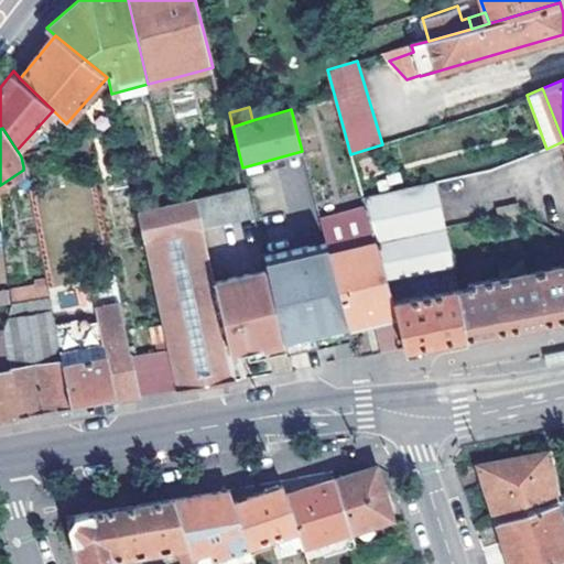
[(61,167),(90,158),(86,136),(21,156),(23,166),(58,156),(61,167)]
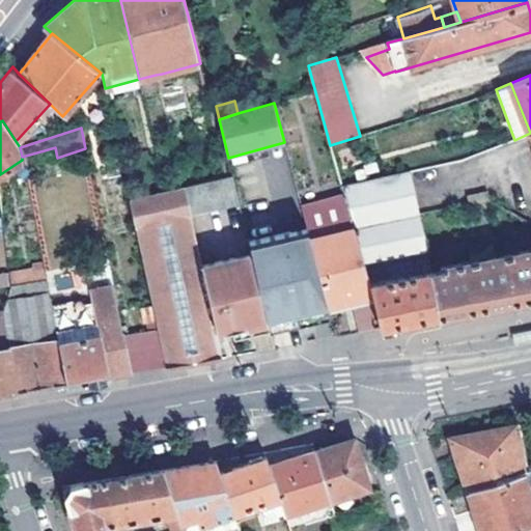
[(22,160),(12,166),(18,175),(25,171),(22,160)]
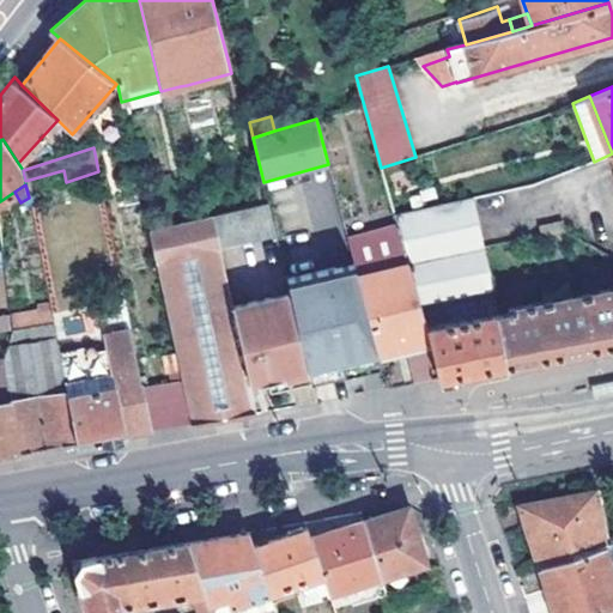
[(398,228),(419,305),(495,292),(475,198),(395,216),(398,228)]
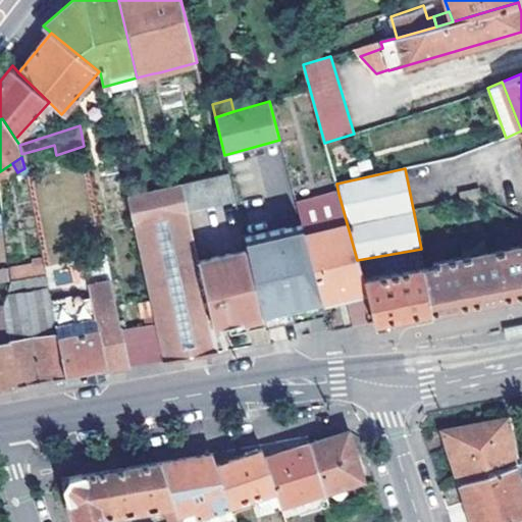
[(237,202),(229,174),(183,184),(189,212),(237,202)]
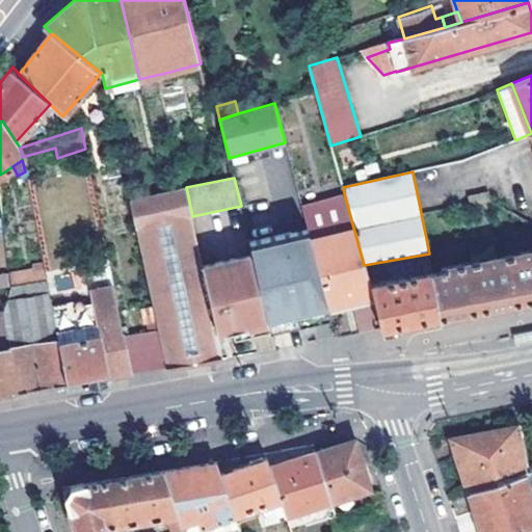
[(130,200),(159,331),(166,368),(167,370),(193,365),(195,365),(223,360),(218,333),(204,266),(192,216),(186,187),(130,200)]
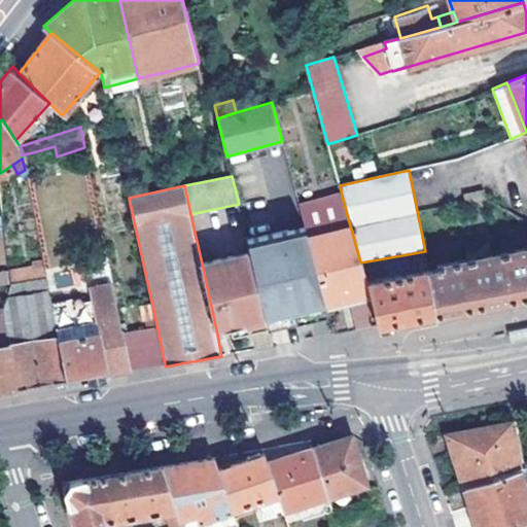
[(464,195),(466,203),(486,199),(484,190),(464,195)]
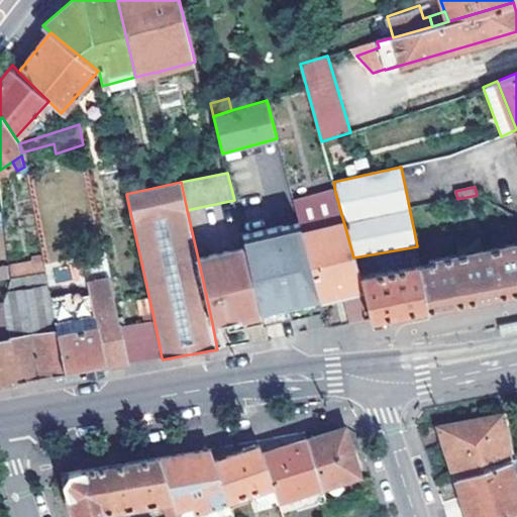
[(359,278),(353,257),(335,192),(294,202),(300,224),(319,299),(363,288),(359,278)]
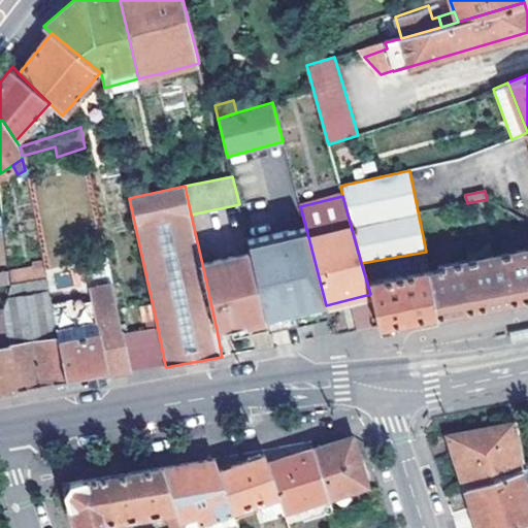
[(252,254),(268,319),(304,310),(326,305),(306,229),(284,234),(287,243),(279,245),(275,232),(259,236),(248,239),(252,254)]
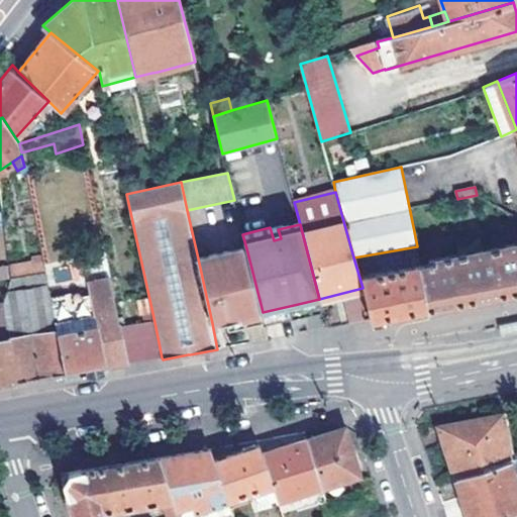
[(475,247),(474,241),(463,243),(466,249),(475,247)]
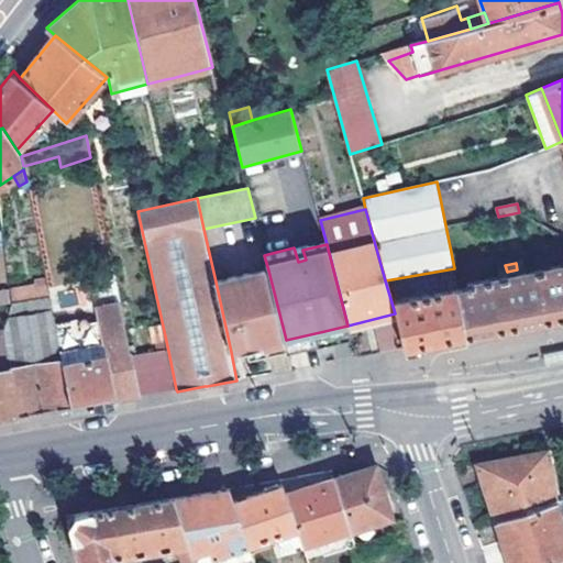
[(562,265),(539,271),(550,321),(562,318),(562,265)]
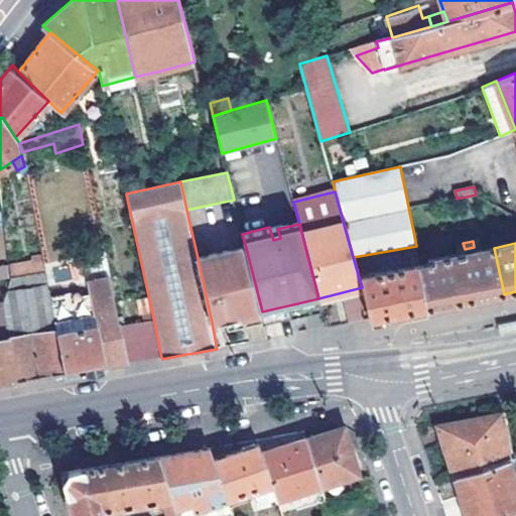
[(262,311),(246,248),(198,258),(212,323),(225,319),(262,311)]
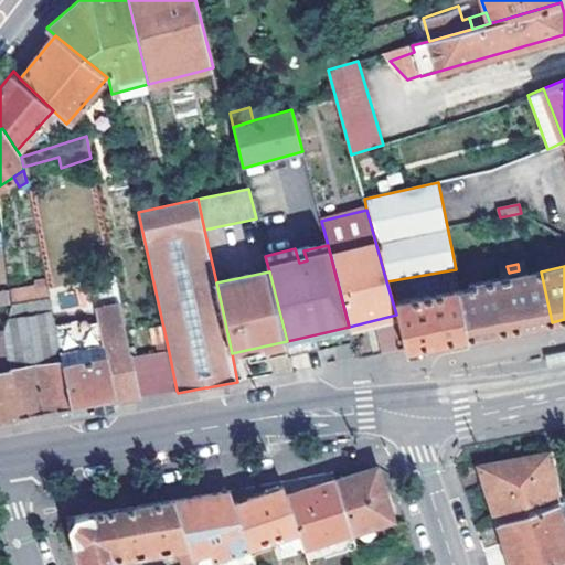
[(505,331),(552,322),(541,272),(470,286),(470,289),(460,291),(469,339),(505,331)]
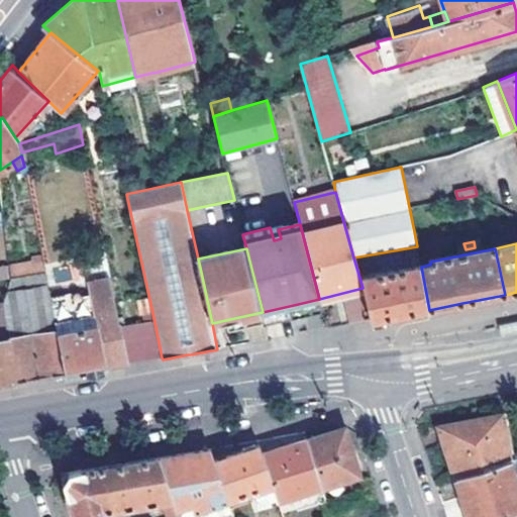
[(13,278),(45,272),(43,263),(11,268),(13,278)]
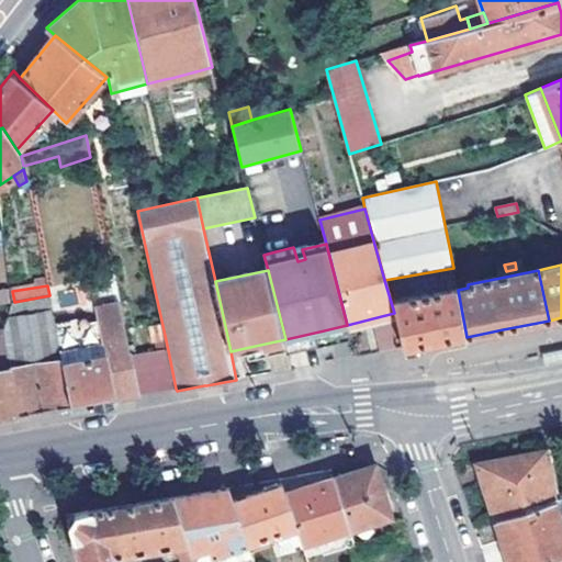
[(0,289),(0,303),(9,303),(8,288),(0,289)]
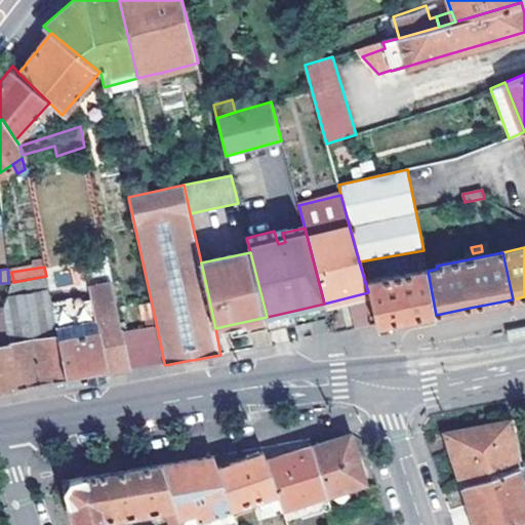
[(428,271),(365,282),(368,292),(370,300),(377,325),(405,320),(436,315),(428,271)]
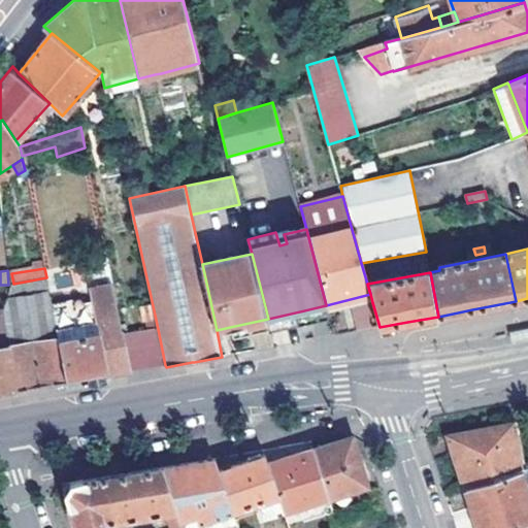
[(7,298),(50,291),(46,277),(13,284),(7,298)]
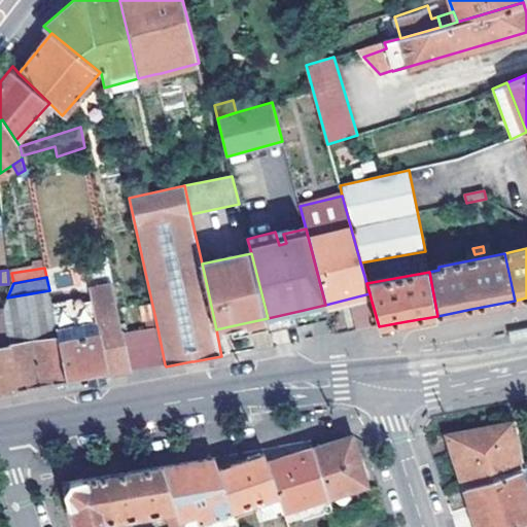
[(90,287),(97,320),(99,332),(60,342),(68,380),(68,383),(88,379),(88,382),(108,378),(107,375),(130,372),(129,367),(123,332),(112,284),(90,287)]
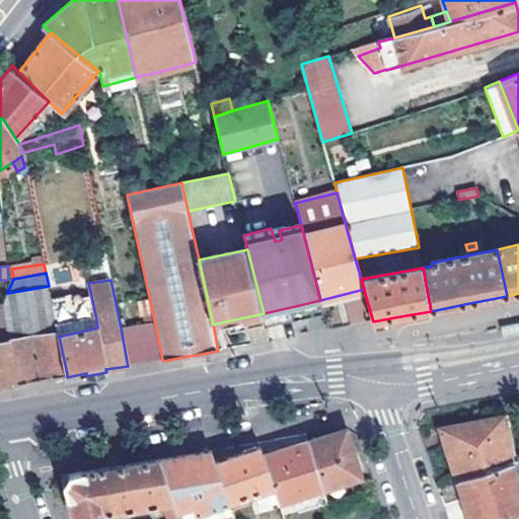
[(345,302),(366,297),(364,289),(320,300),(322,307),(345,302)]
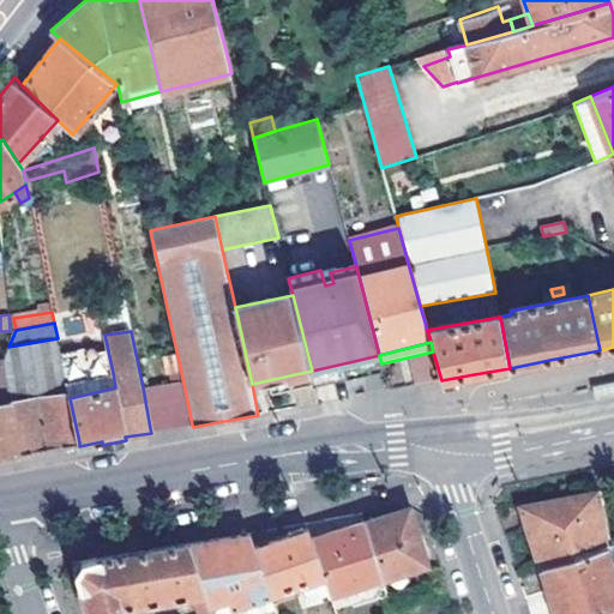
[(0,453),(17,452),(11,401),(5,357),(0,357),(0,453)]
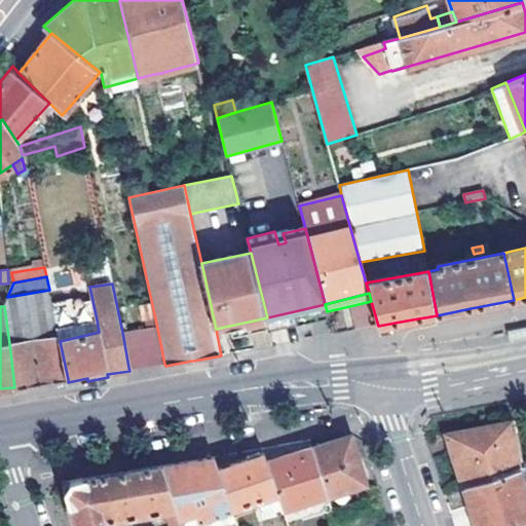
[(269,326),(267,317),(229,326),(231,334),(246,331),(269,326)]
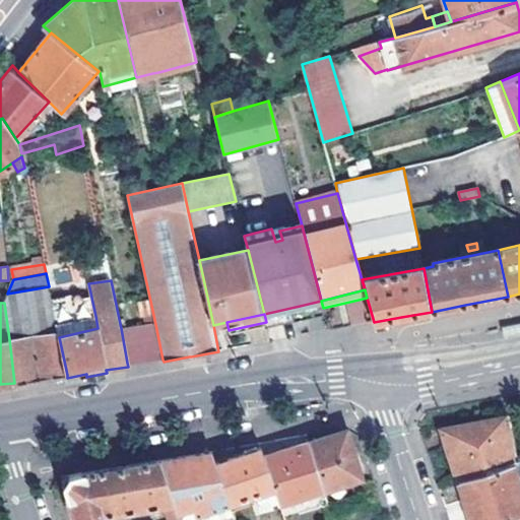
[(98,328),(95,316),(57,324),(57,328),(58,329),(59,337),(98,328)]
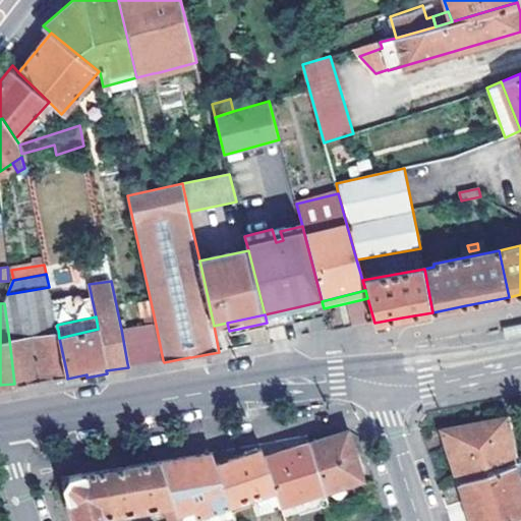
[(156,325),(121,329),(127,363),(163,360),(156,325)]
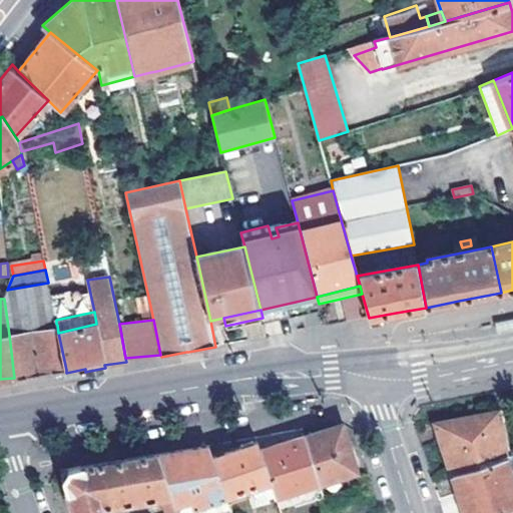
[(57,325),(56,324),(50,325),(51,330),(9,335),(14,378),(36,375),(66,370),(58,333),(57,325)]
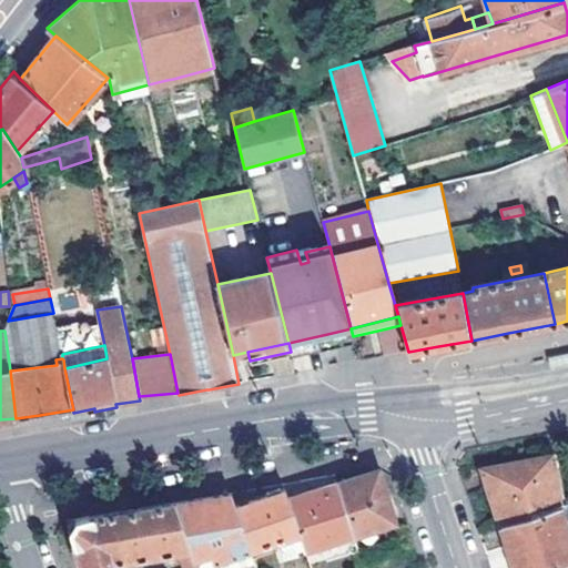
[(567,495),(560,454),(551,455),(560,508),(561,507),(567,504),(567,495)]
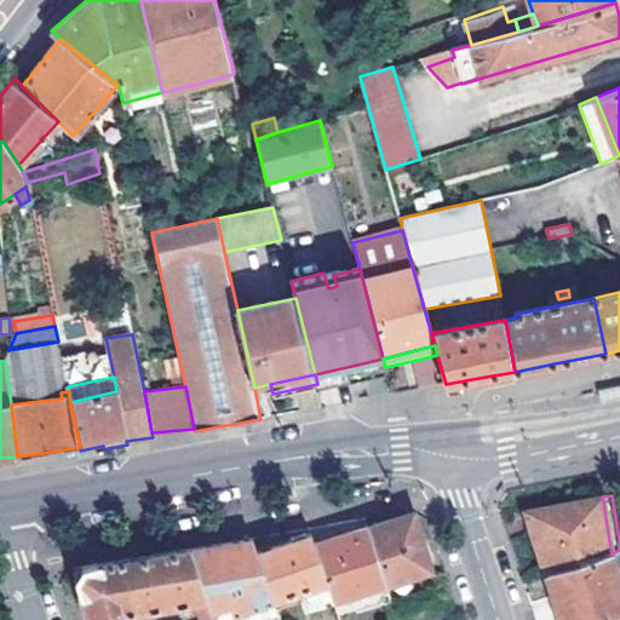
[(528,511),(549,575),(612,555),(602,497),(566,504),(528,511)]
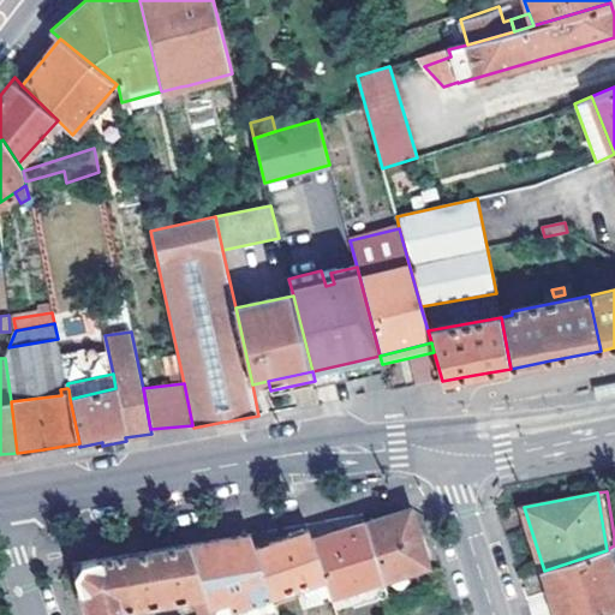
[(365,523),(384,579),(429,565),(411,508),(389,515),(365,523)]
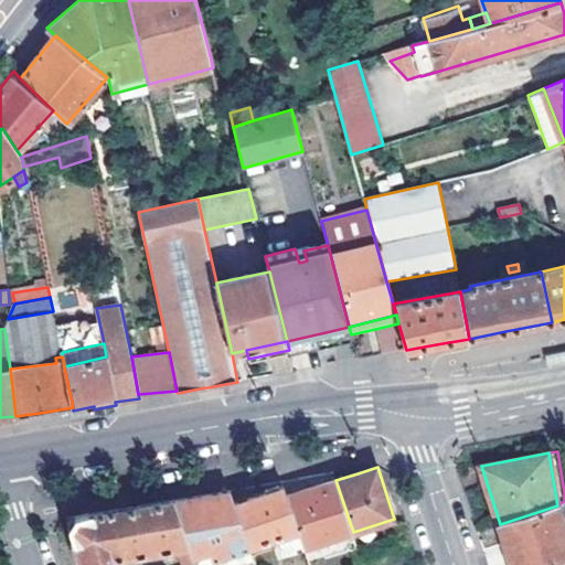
[(307,490),(286,497),(298,531),(304,547),(353,532),(336,480),(307,490)]
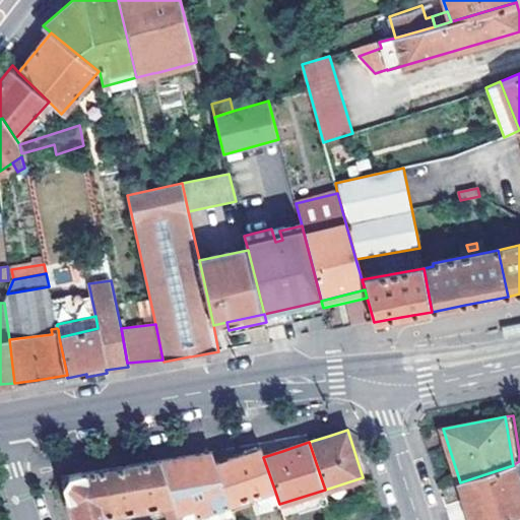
[(216,464),(231,504),(274,489),(263,457),(260,449),(237,457),(216,464)]
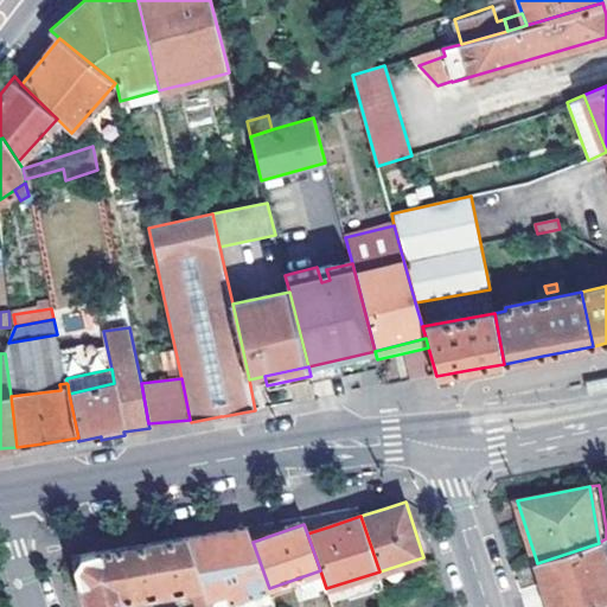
[(189,537),(203,582),(208,598),(217,594),(221,604),(228,600),(235,599),(269,588),(253,542),(248,526),(213,532),(189,537)]
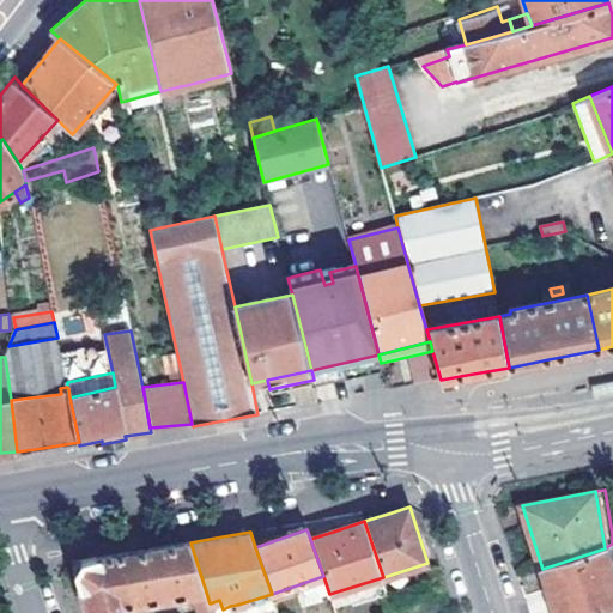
[(86,560),(76,562),(92,612),(135,612),(134,610),(145,605),(144,599),(194,590),(205,588),(190,542),(171,546),(86,560)]
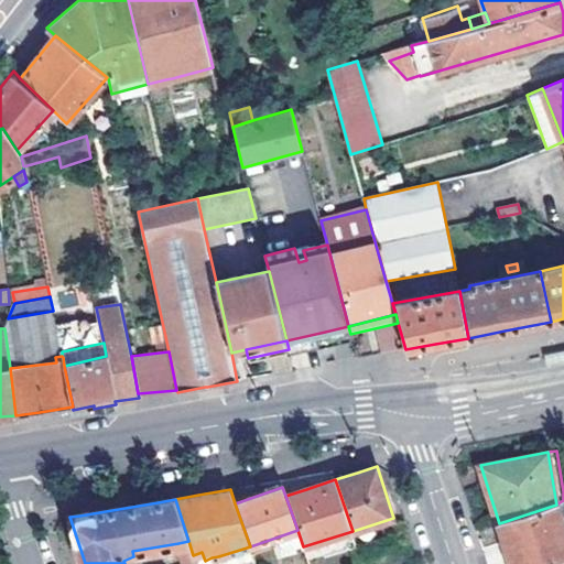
[(499,523),(512,563),(548,563),(563,559),(563,521),(557,503),(556,505),(499,523)]
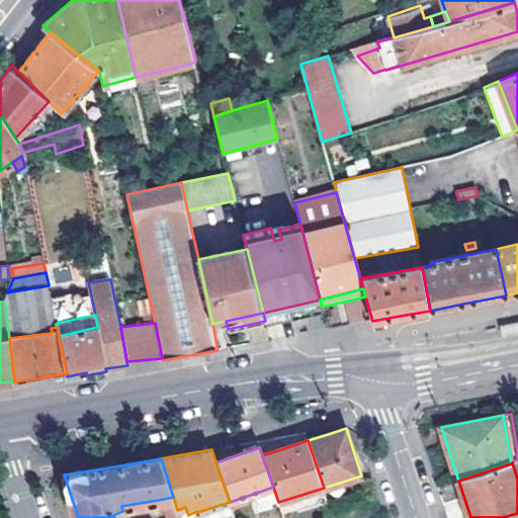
[(164,499),(170,517),(180,517),(177,510),(173,497),(164,499)]
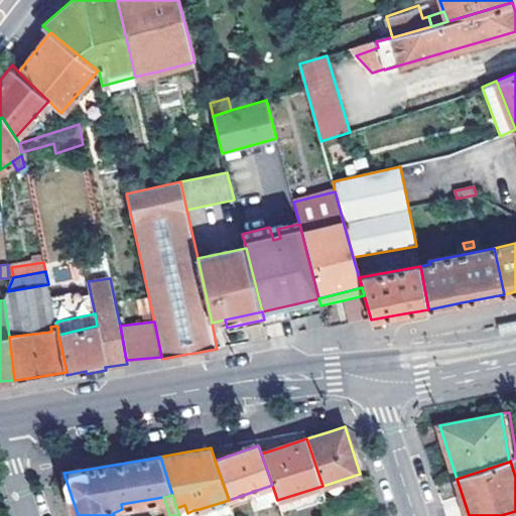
[(229,500),(200,509),(202,515),(217,515),(233,511),(229,500)]
